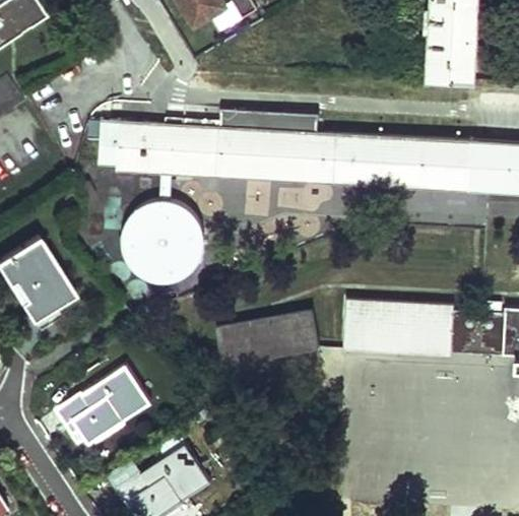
[(37,0),(0,0),(0,34),(42,6),(37,0)]
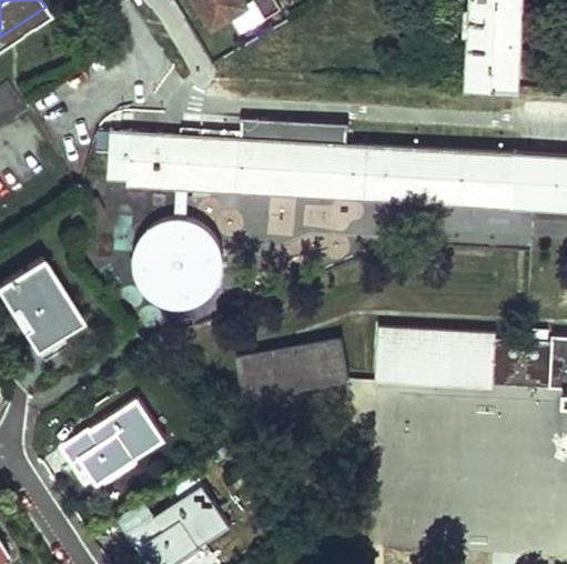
[(272,0),(195,0),(212,27),(253,2),(264,21),(280,11),(272,0)]
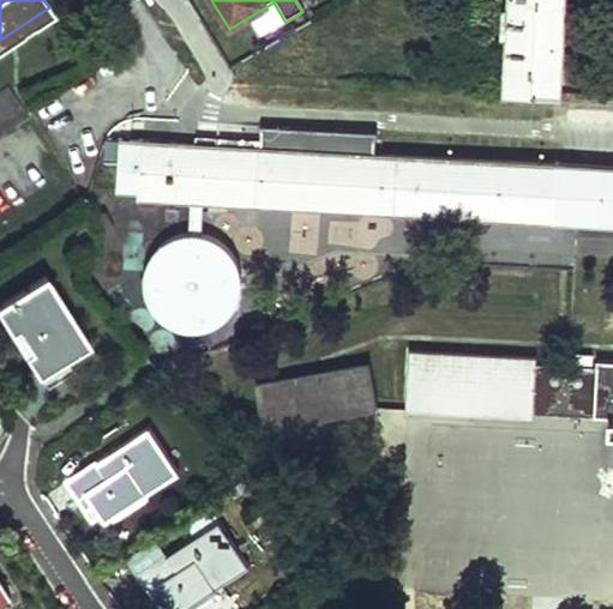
[(511,0),(508,91),(562,94),(565,0),(511,0)]
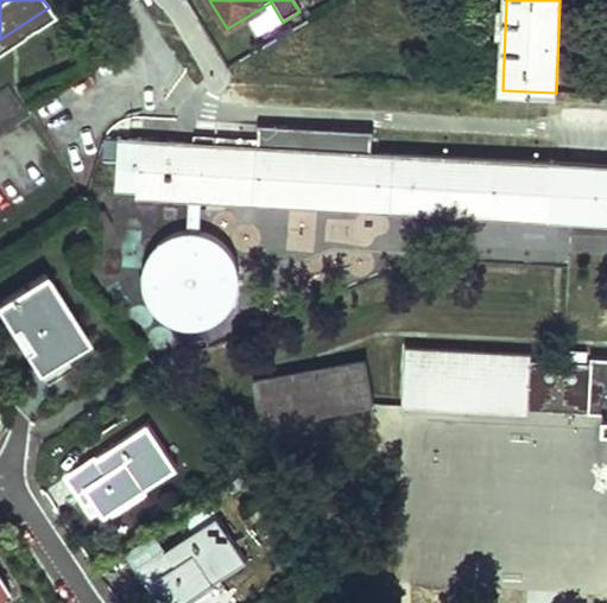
[(257,152),(114,145),(113,194),(133,194),(133,201),(185,203),(184,232),(172,235),(163,241),(153,248),(147,258),(143,272),(141,280),(143,289),(144,296),(147,304),(151,311),(157,317),(162,322),(169,327),(175,329),(183,330),(189,331),(195,331),(207,330),(212,328),(217,325),(228,318),(236,309),(241,298),(244,291),(244,285),(244,272),(239,259),(238,254),(234,249),(225,240),(219,237),(220,205),(606,223),(606,167),(372,157),(372,134),(258,129),(257,152)]
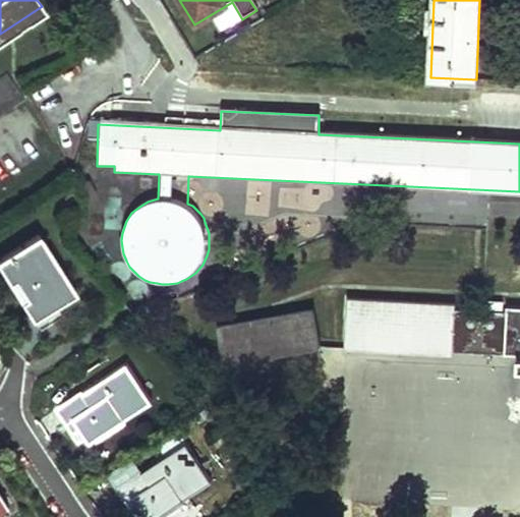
[(0,273),(31,321),(73,294),(39,239),(0,263),(0,273)]
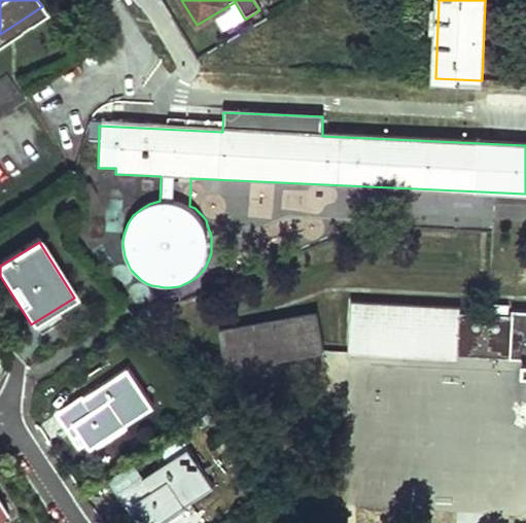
[(525,312),(513,312),(512,318),(461,315),(461,310),(350,305),(346,350),(525,359),(525,312)]
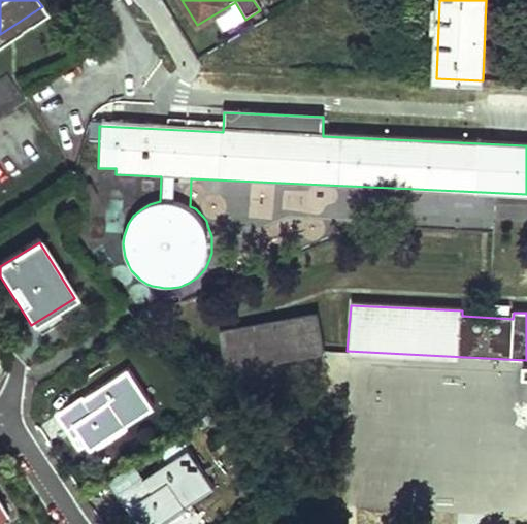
[(217,331),(225,370),(322,354),(315,315),(217,331)]
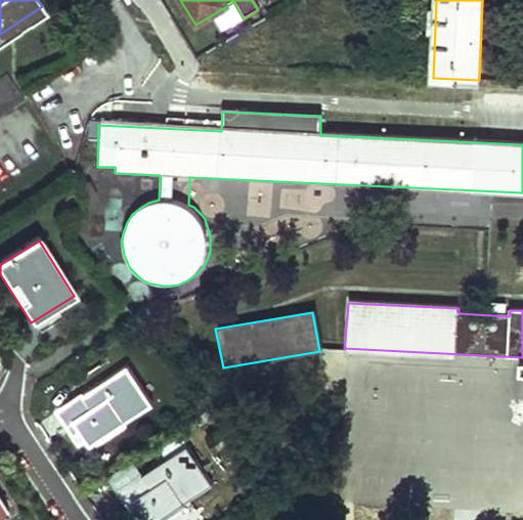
[(129,369),(63,412),(72,425),(79,420),(95,445),(156,406),(129,369)]
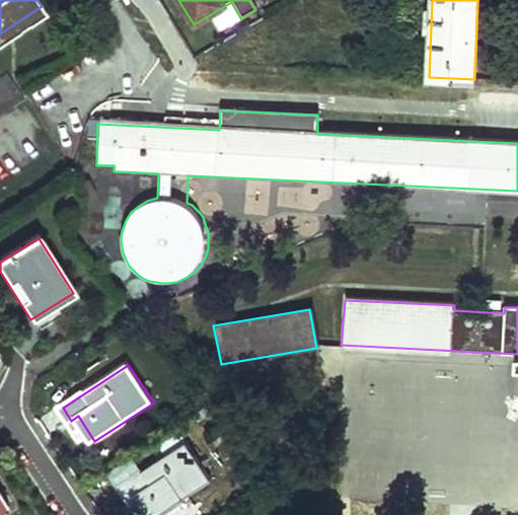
[(187,443),(119,488),(128,503),(133,500),(142,514),(161,514),(212,481),(187,443)]
